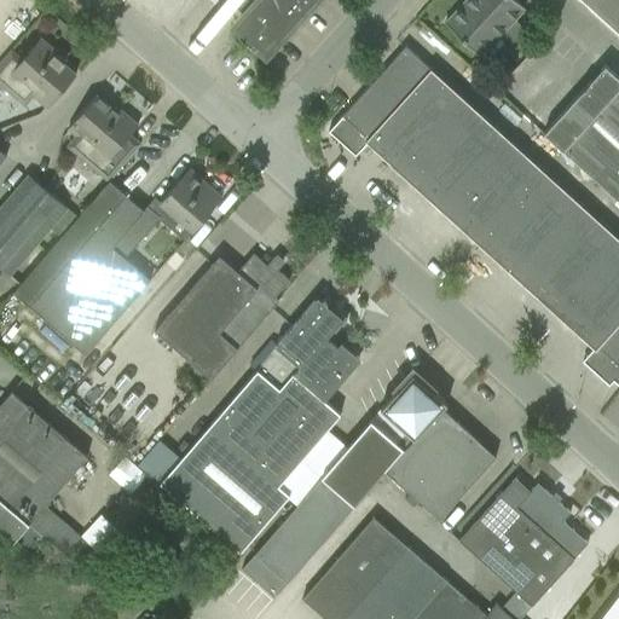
[(22,0),(0,23),(0,57),(45,11),(33,0),(22,0)]
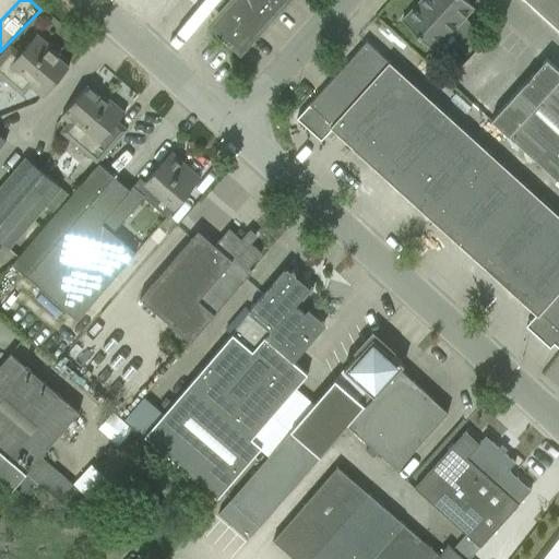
[(221,0),(215,7),(218,10),(230,21),(221,32),(239,48),(282,0),(221,0)]
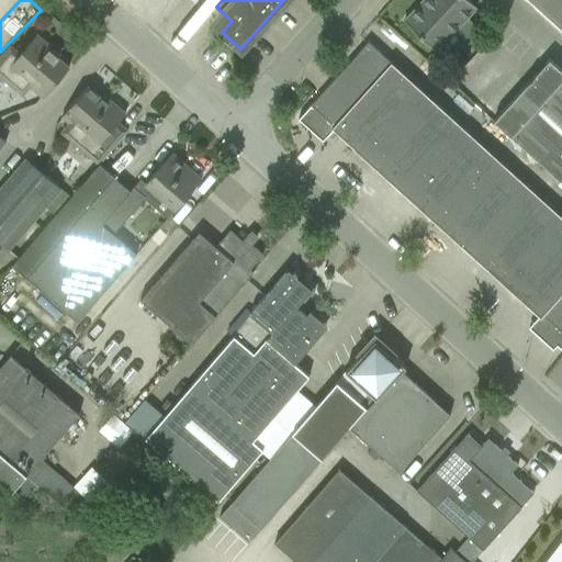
[(423,0),(404,22),(436,52),(453,33),(457,36),(461,37),(467,36),(470,32),(471,27),(469,22),(465,19),(475,8),(467,0),(423,0)]
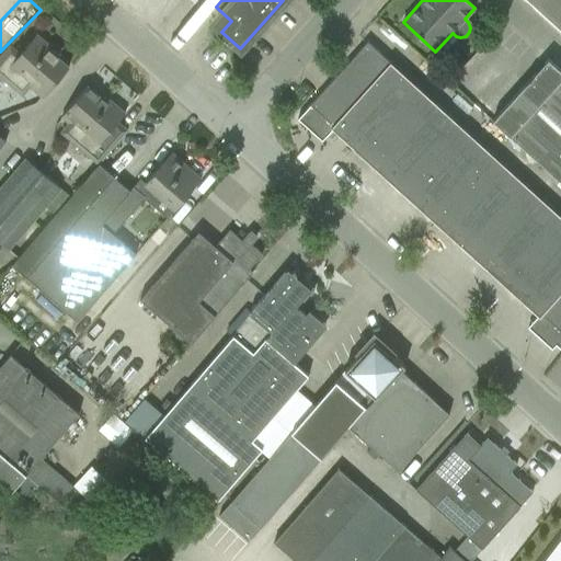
[(560,0),(526,0),(560,31),(560,0)]
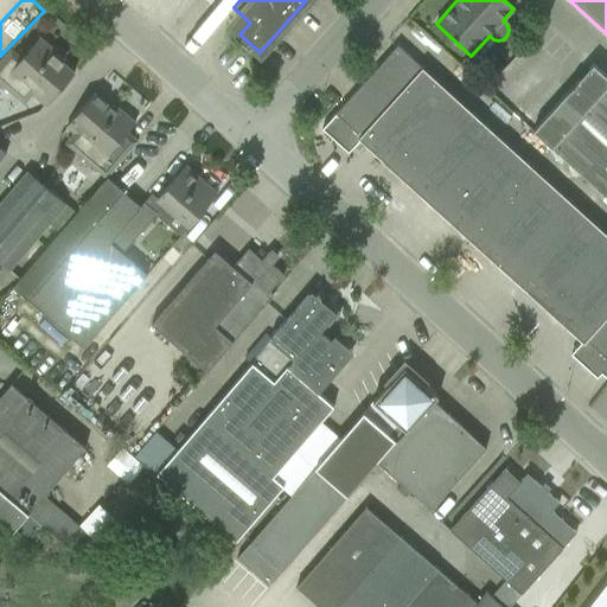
[(74,74),(53,56),(56,52),(39,38),(20,61),(11,51),(0,63),(0,88),(24,108),(33,96),(46,107),(74,74)]
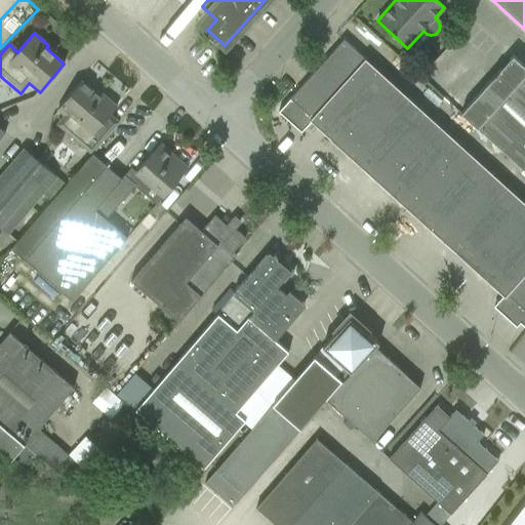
[(325,59),(316,70),(337,89),(374,122),(401,92),(365,59),(364,58),(344,39),(327,56),(328,57),(325,61),(325,59)]
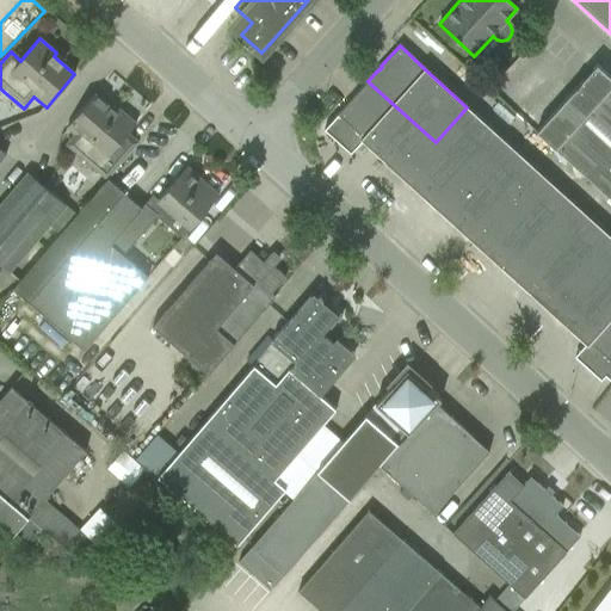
[(610,78),(597,65),(566,98),(536,133),(554,148),(610,199),(610,78)]
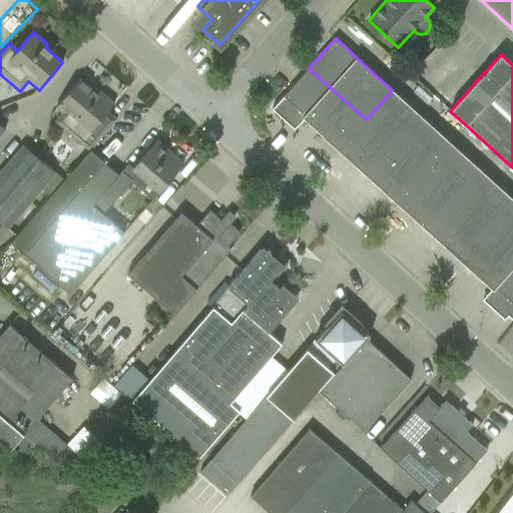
[(274,107),(272,109),(274,111),(274,110),(283,118),(283,119),(285,121),(287,120),(286,120),(289,117),(290,117),(291,116),(298,122),(297,123),(298,125),(304,119),(303,118),(330,87),(309,68),(279,101),(280,102),(274,107)]
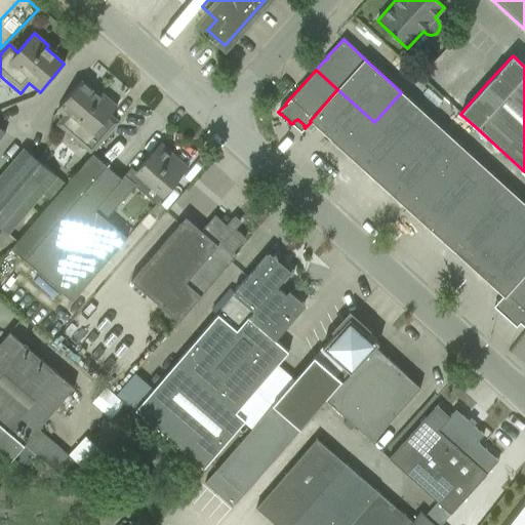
[(99,96),(81,81),(57,110),(64,115),(55,124),(91,155),(119,122),(110,114),(117,106),(102,93),(99,96)]
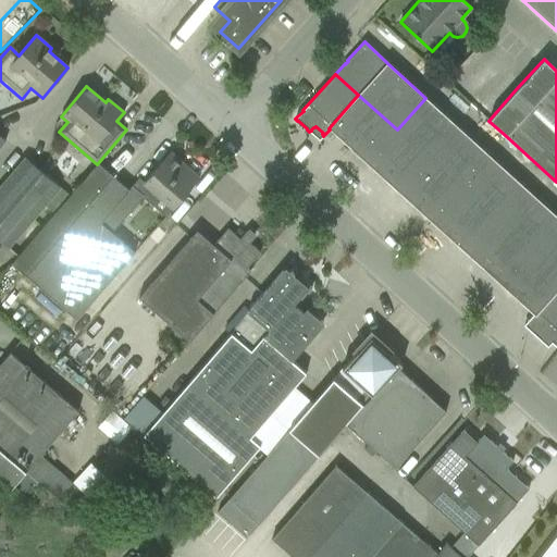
[(358,95),(329,128),(330,130),(336,135),(335,136),(336,136),(337,134),(347,143),(346,145),(355,151),(358,155),(367,163),(397,130),(358,95)]
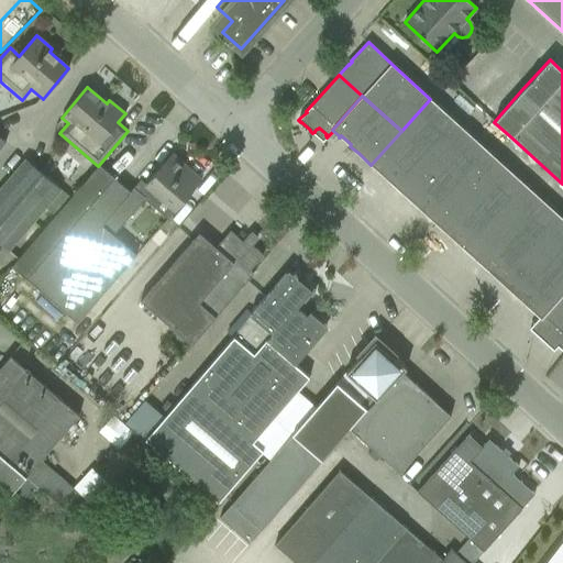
[(401,131),(371,165),(382,175),(382,174),(385,177),(390,183),(392,181),(401,190),(400,192),(401,192),(403,194),(463,128),(430,99),(401,131)]
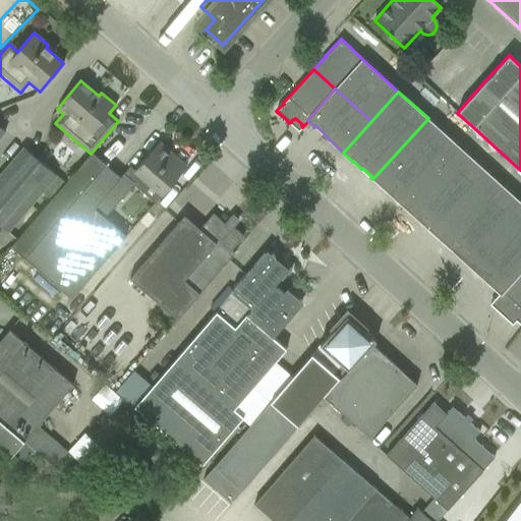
[(428,118),(372,179),(374,181),(373,181),(374,182),(377,180),(387,189),(386,190),(392,196),(393,196),(395,198),(395,199),(403,207),(459,146),(428,118)]
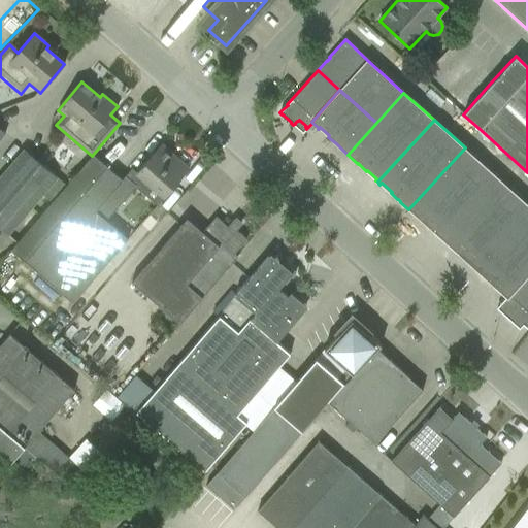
[(164,197),(175,185),(189,169),(161,144),(136,172),(137,173),(164,197)]
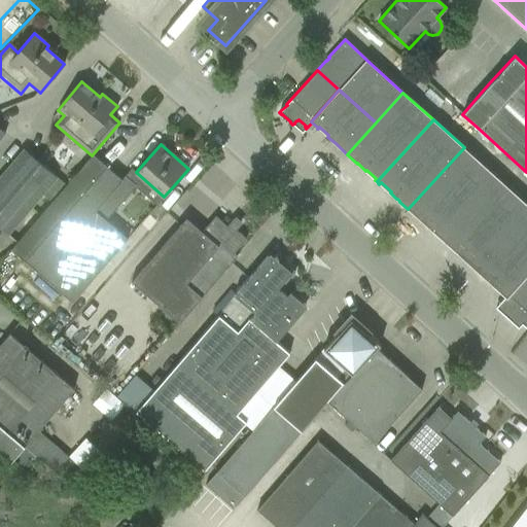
[(464,147),(408,209),(417,217),(420,219),(420,220),(432,232),(433,231),(444,240),(443,242),(444,242),(445,243),(500,181),(464,147)]
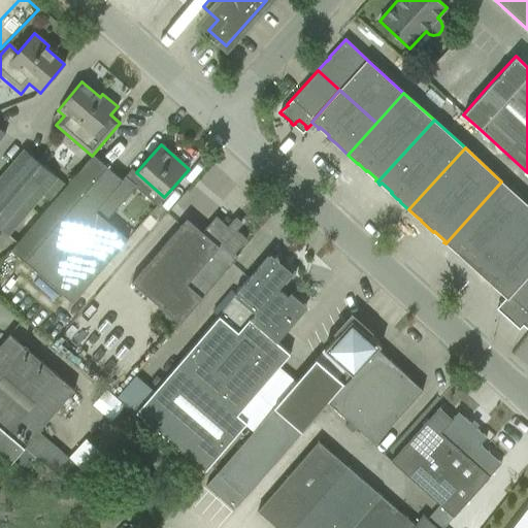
[(0,229),(7,235),(57,177),(24,150),(0,177),(0,229)]
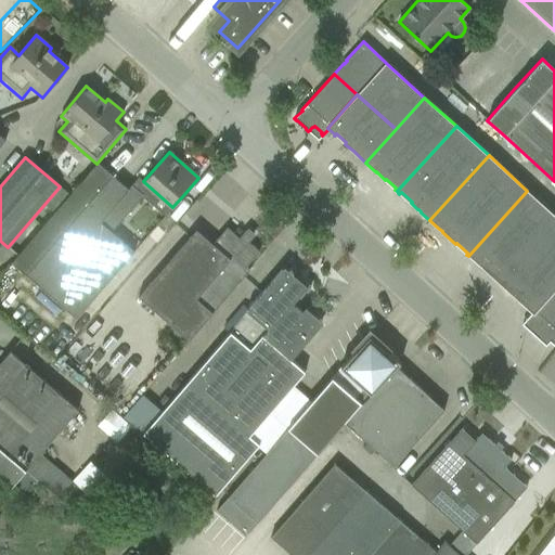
[(12,262),(25,274),(76,319),(134,252),(112,232),(142,196),(145,199),(154,191),(144,182),(138,191),(131,185),(128,189),(112,175),(98,163),(12,262)]
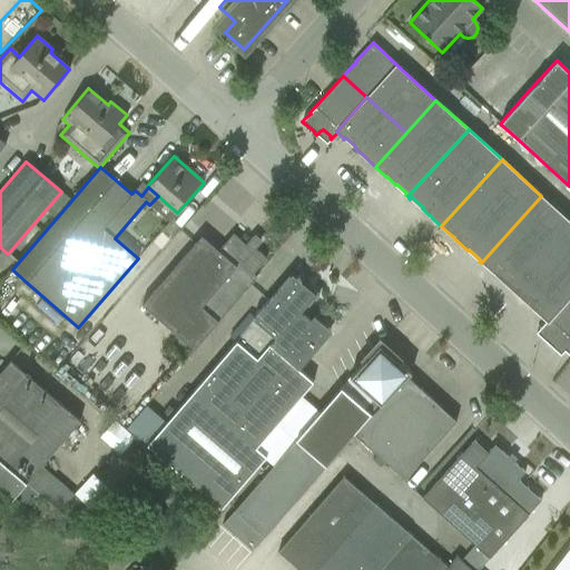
[(569,220),(541,196),(481,263),(482,264),(482,265),(484,263),(495,273),(494,275),(501,281),(502,279),(504,283),(504,284),(514,293),(569,231),(569,220)]
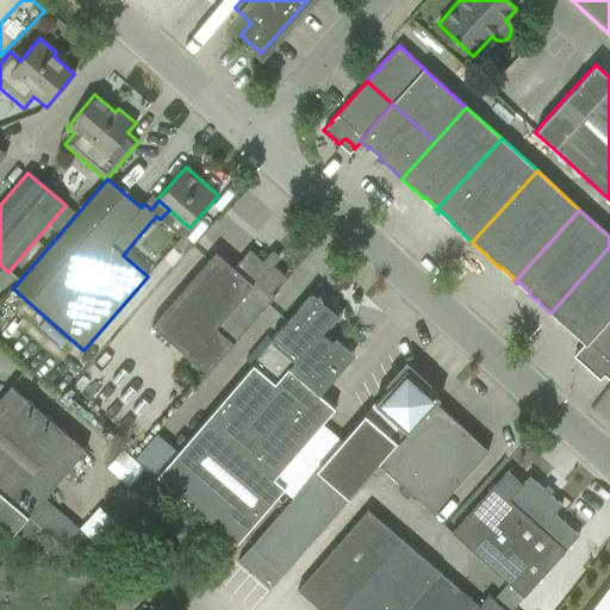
[(609,247),(551,313),(561,323),(561,322),(565,325),(564,325),(570,331),(572,330),(584,341),(582,343),(583,343),(584,343),(585,344),(609,317),(609,247)]
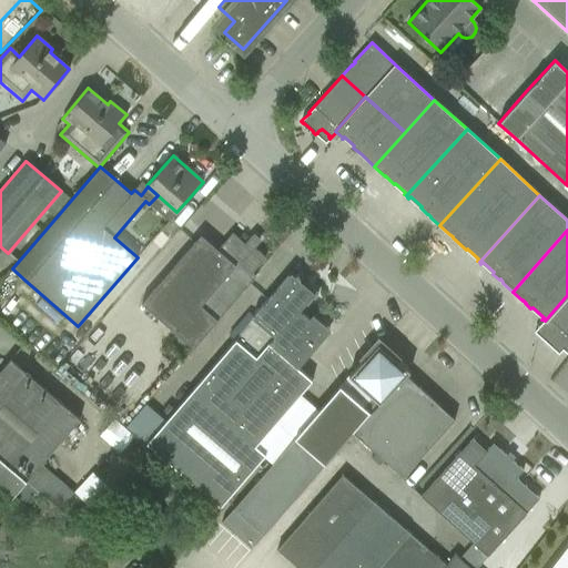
[(244,244),(232,233),(217,250),(201,235),(141,303),(193,348),(255,276),(252,273),(265,257),(254,247),(259,243),(251,236),(244,244)]
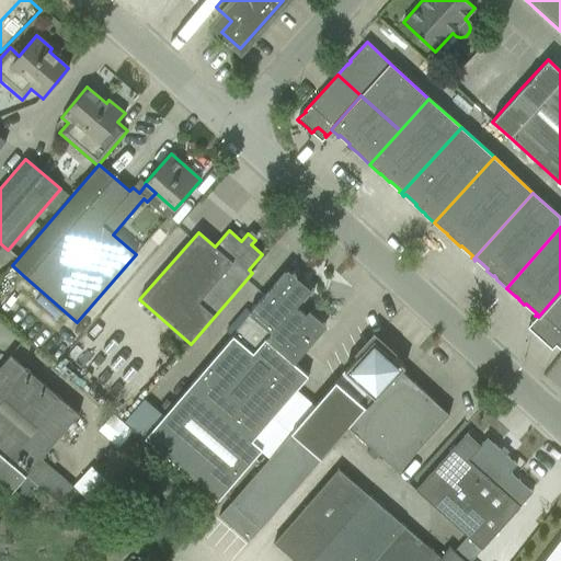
[(300,281),(287,270),(250,312),(245,309),(226,331),(231,336),(145,438),(217,501),(262,449),(252,441),(294,392),(308,376),(294,364),(325,327),(309,311),(305,316),(296,307),(301,300),(304,301),(315,289),(301,278),(300,281)]
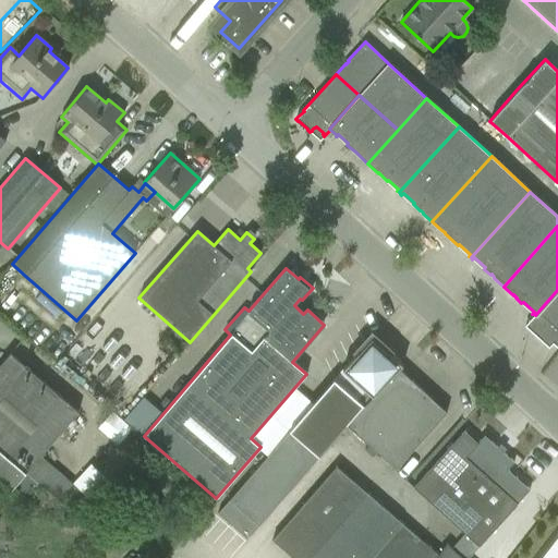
[(534,314),(529,320),(530,323),(537,329),(538,330),(535,334),(534,335),(548,348),(549,347),(549,346),(553,342),(553,343),(557,349),(557,290),(535,315),(534,314)]
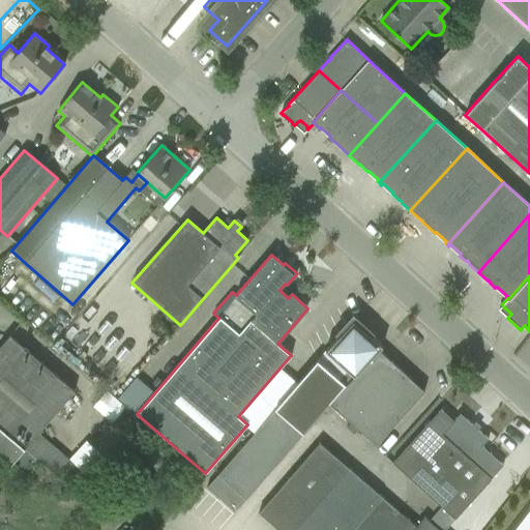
[(330,404),(379,350),(382,347),(353,320),(340,335),(325,350),(346,370),(337,379),(345,385),(329,403),(330,403),(329,404),(330,404)]
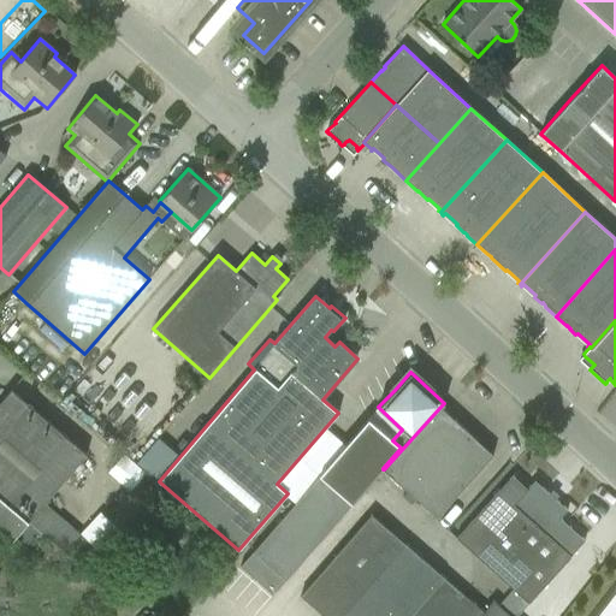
[(0,529),(12,540),(15,538),(27,548),(39,532),(72,560),(89,542),(45,503),(86,455),(10,390),(0,401),(0,529)]
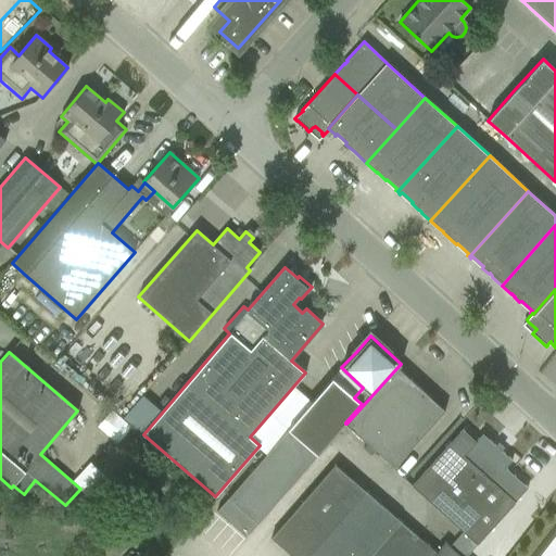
[(393,467),(445,411),(397,367),(346,424),(393,467)]
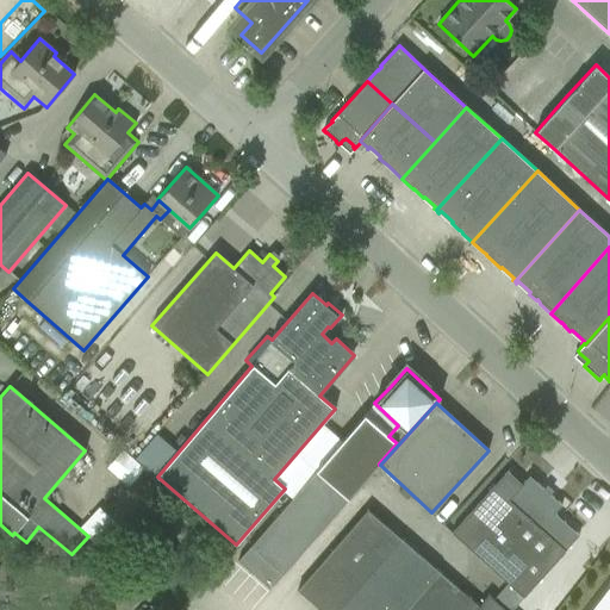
[(269,590),(348,499),(379,464),(397,443),(388,436),(363,415),(237,561),(251,573),(269,590)]
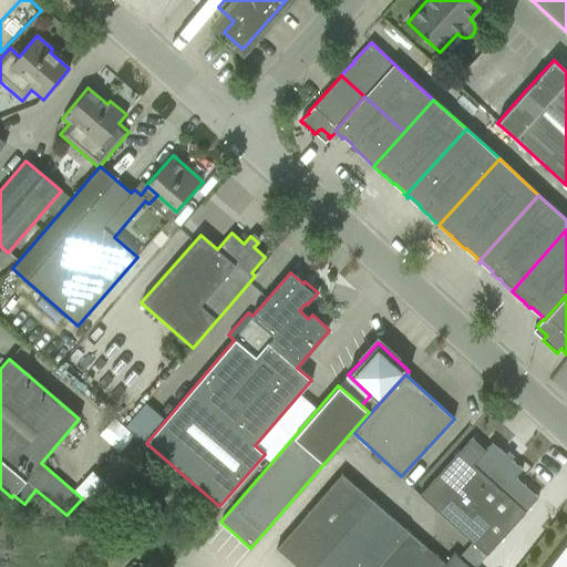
[(471,437),(421,494),(447,519),(472,543),(466,549),(481,562),(486,555),(538,497),(515,477),(522,470),(507,456),(492,442),(485,450),(483,449),(471,437)]
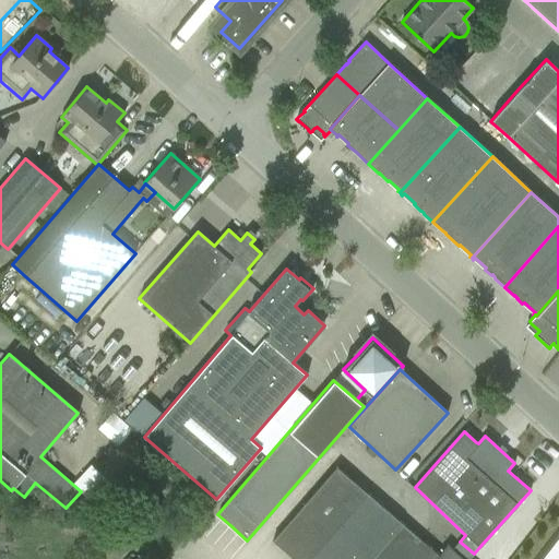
[(293,558),(310,558),(335,531),(367,494),(336,467),(272,540),(288,555),(293,558)]
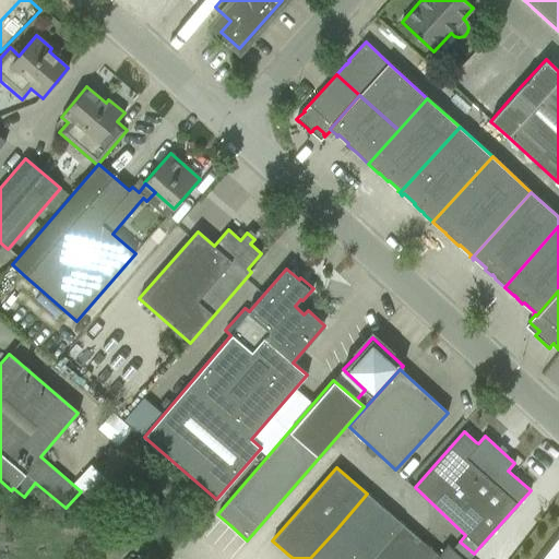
[(368,558),(371,558),(402,524),(367,494),(335,531),(368,558)]
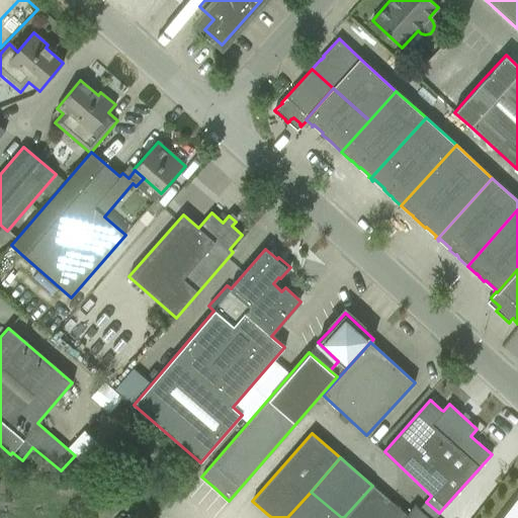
[(403,517),(406,515),(372,486),(344,517),(403,517)]
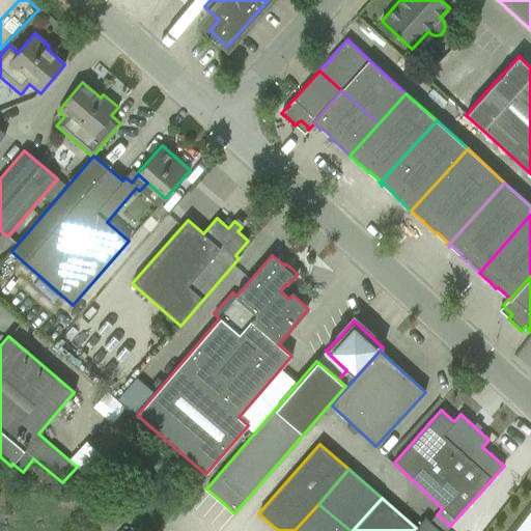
[(350,530),(318,504),(295,530),(350,530)]
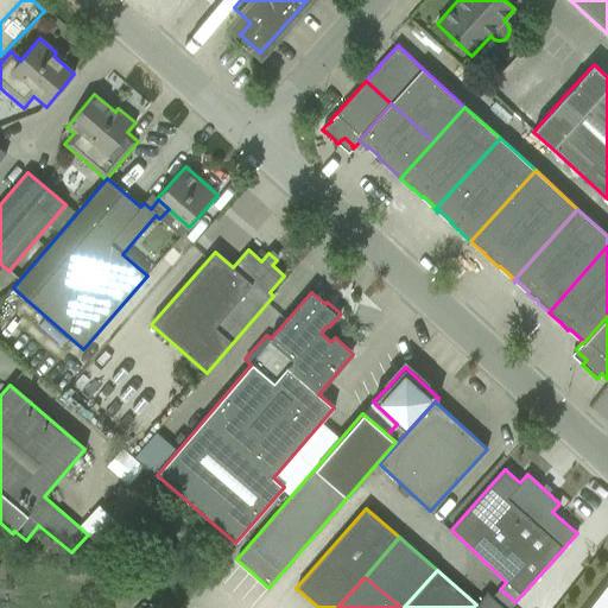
[(607,607),(607,582),(602,591),(588,607),(607,607)]
